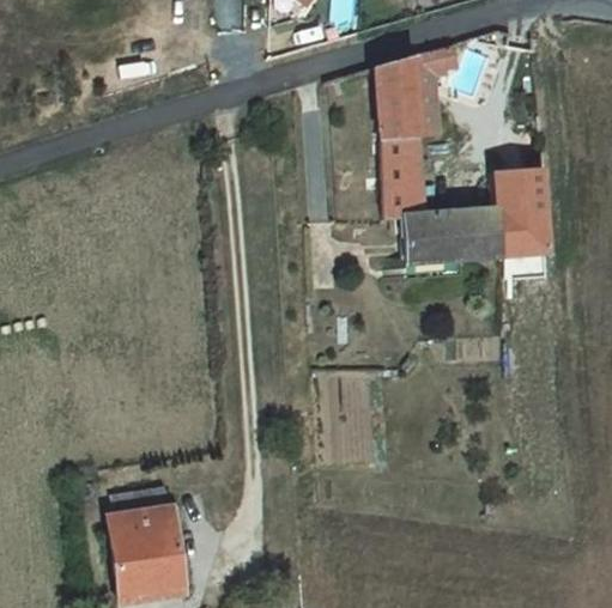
[(218,0),(218,26),(244,28),(244,0),(218,0)]
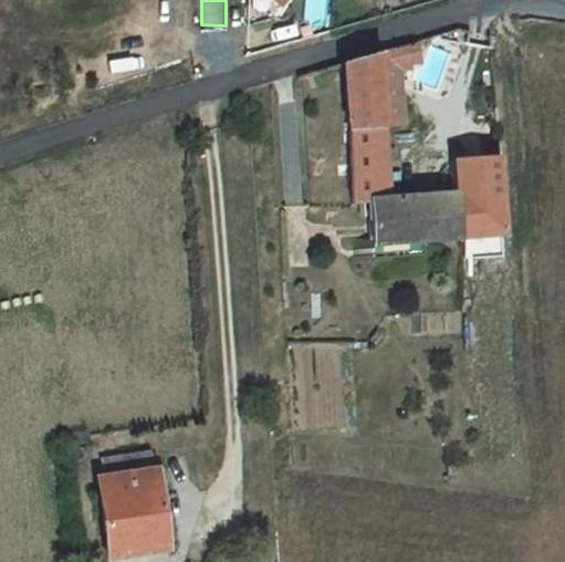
[(406,121),(401,60),(410,59),(409,54),(419,52),(416,40),(359,58),(346,62),(354,199),(372,198),(386,196),(384,123),(406,121)]
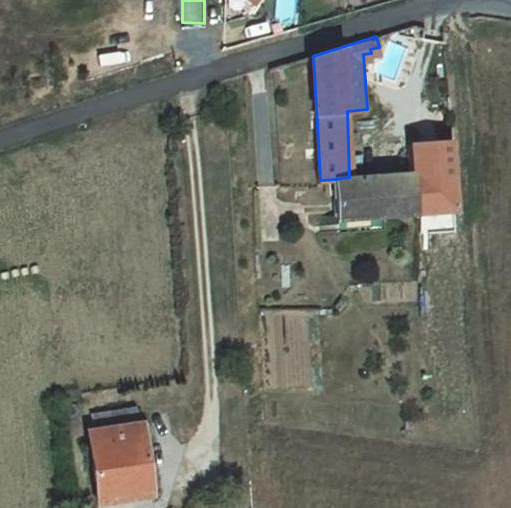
[(419,212),(458,208),(453,138),(413,141),(415,172),(419,212)]
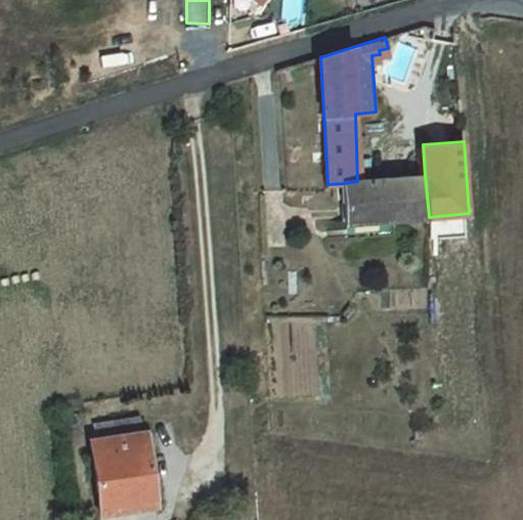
[(347,222),(429,217),(425,176),(357,181),(344,183),(347,222)]
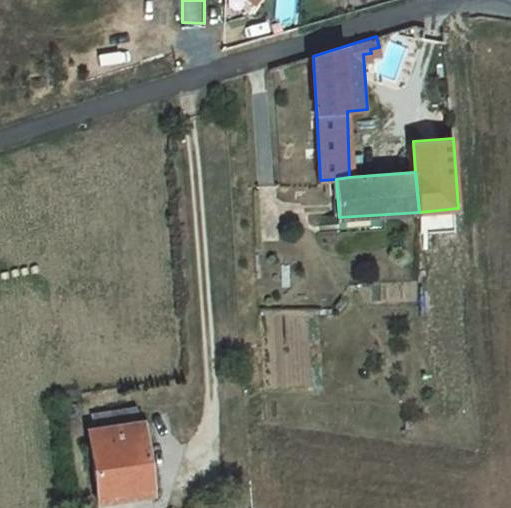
[(134,422),(134,407),(96,408),(97,424),(91,425),(97,492),(147,485),(142,421),(134,422)]
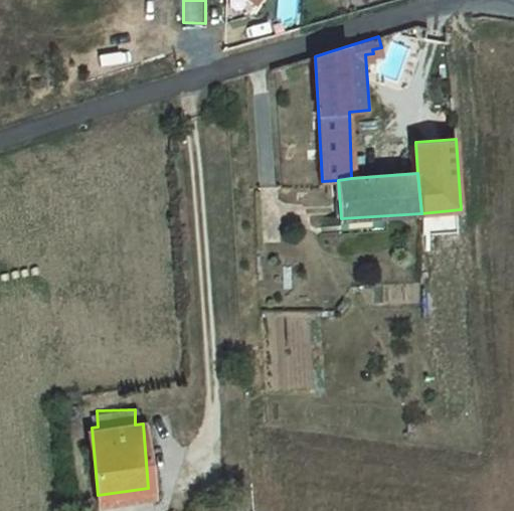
All buildings are outlined.
